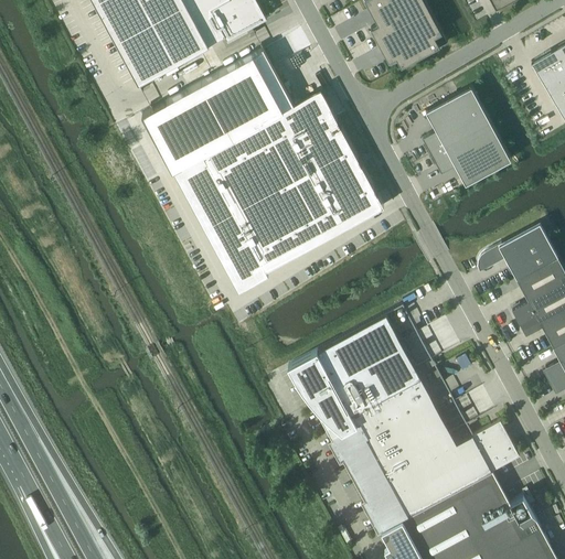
[(230,0),(92,0),(138,86),(225,39),(227,42),(267,21),(255,0),(231,0),(231,1),(230,0)]
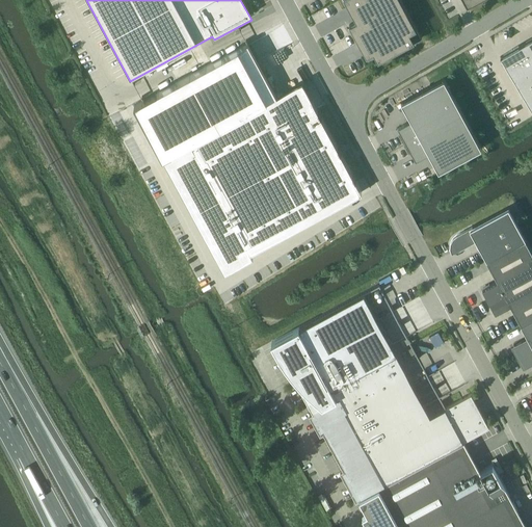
[(348,0),(344,2),(343,3),(355,26),(349,30),(366,61),(373,58),(377,67),(415,47),(409,37),(417,34),(398,0),(348,0)]
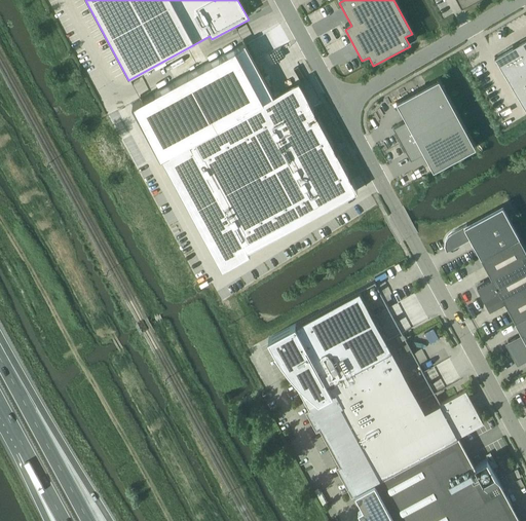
[(455,0),(461,11),(482,0),(455,0)]
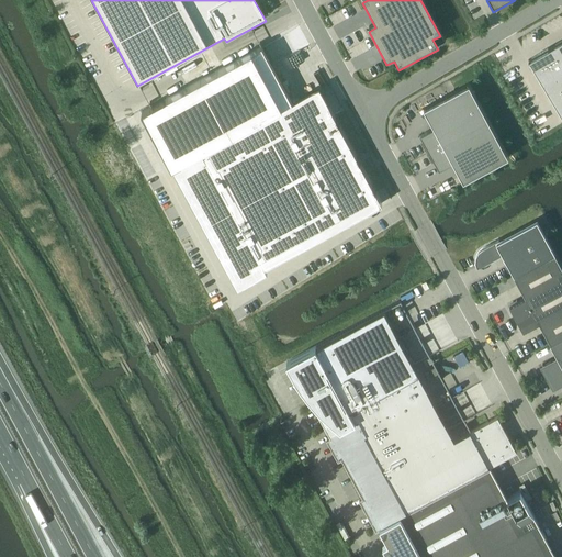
[(561,45),(551,52),(559,64),(561,62),(561,45)]
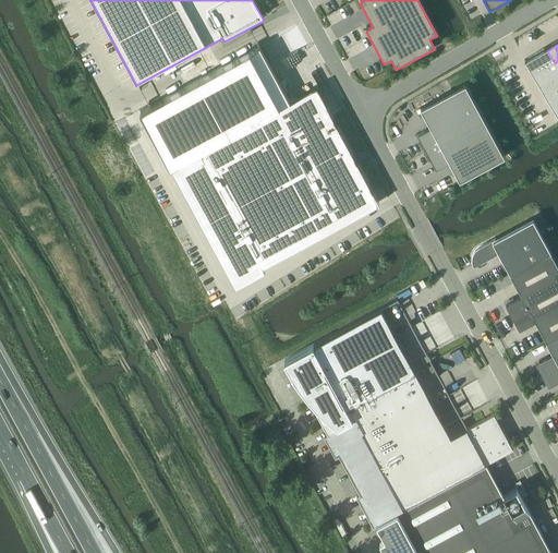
[(261,51),(142,115),(166,161),(171,171),(290,106),(261,51)]
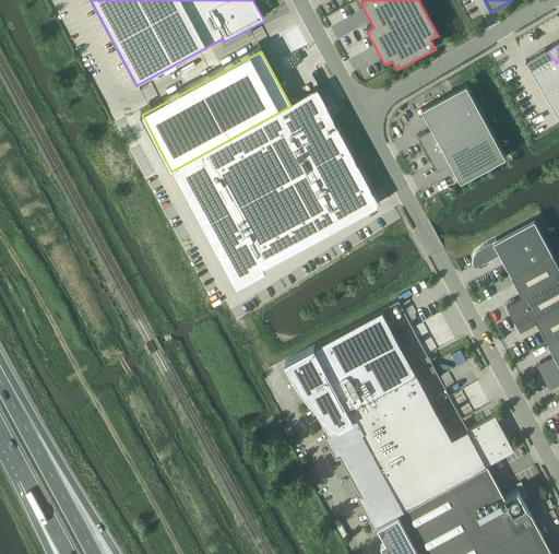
[(548,51),(525,66),(526,67),(527,67),(533,78),(556,63),(548,51)]
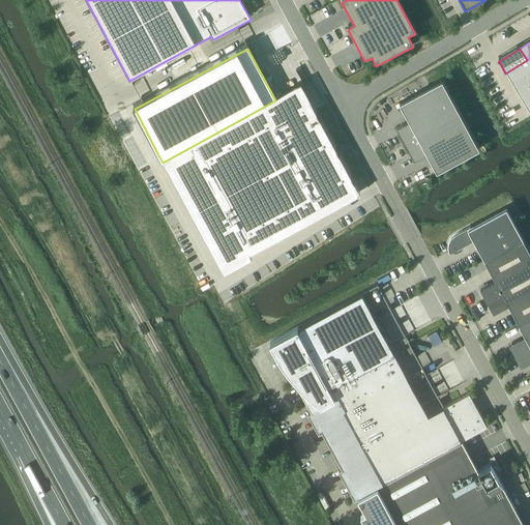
[(529,65),(527,60),(505,74),(512,85),(529,74),(529,65)]
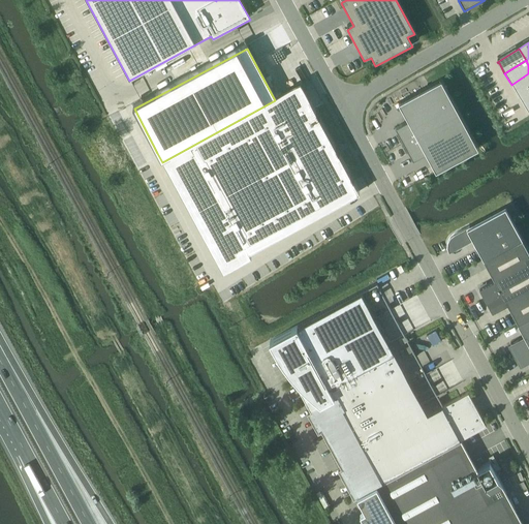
[(528,73),(511,85),(519,96),(528,89),(528,73)]
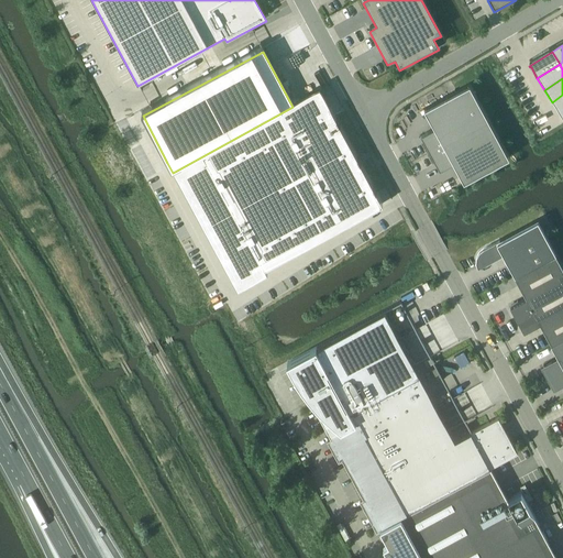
[(460,179),(464,187),(509,163),(470,89),(423,113),(428,122),(429,121),(435,132),(428,137),(428,138),(421,141),(426,149),(428,154),(428,153),(433,162),(432,163),(435,167),(440,175),(446,172),(454,167),(461,178),(460,179)]
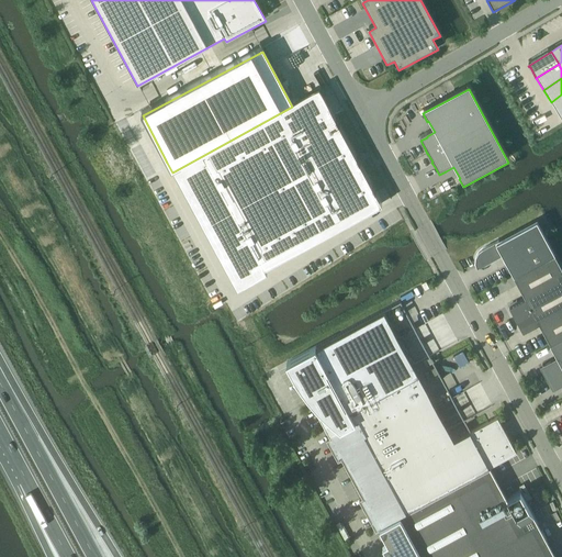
[(561,95),(551,102),(558,114),(561,111),(561,95)]
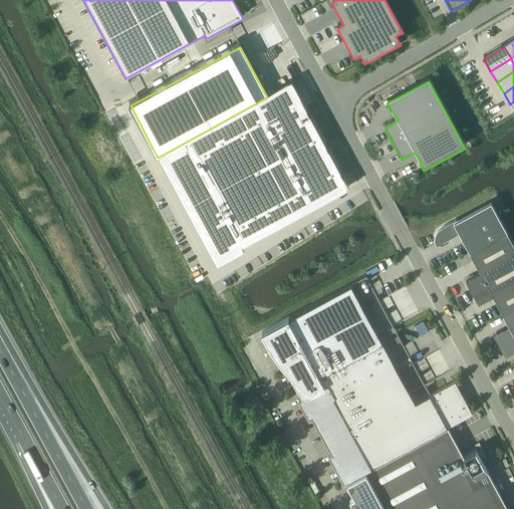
[(267,97),(158,158),(217,268),(227,263),(225,259),(324,205),(324,204),(325,204),(349,191),(301,102),(277,115),(267,97)]
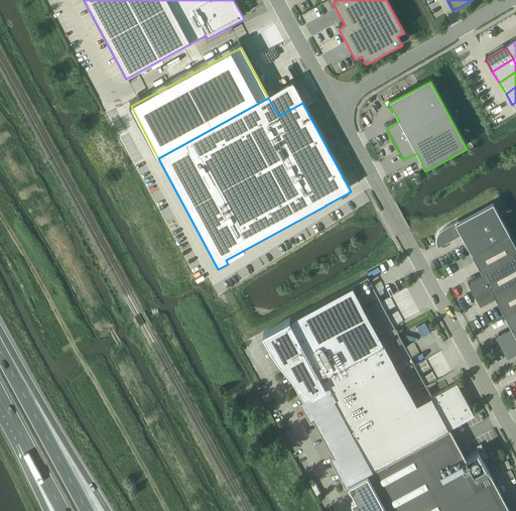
[(436,241),(436,245),(437,250),(439,249),(440,250),(461,238),(482,277),(468,285),(480,308),(495,300),(512,333),(498,340),(497,340),(508,360),(509,360),(508,359),(515,355),(515,248),(493,206),(442,233),(438,236),(436,241)]
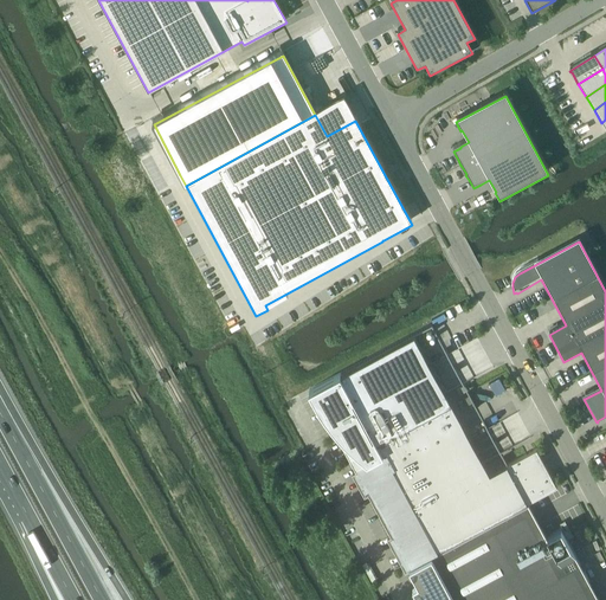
[(365,500),(368,497),(391,539),(386,541),(398,563),(404,573),(405,574),(408,572),(528,508),(558,491),(536,453),(490,479),(451,408),(451,407),(414,339),(309,395),(316,407),(324,423),(331,432),(336,437),(349,463),(356,473),(352,476),(365,500)]
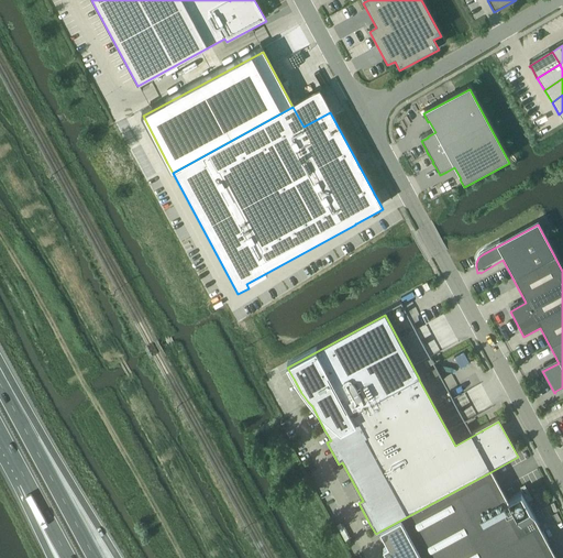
[(554,557),(521,496),(508,503),(490,472),(379,532),(388,548),(384,550),(388,557),(554,557)]
